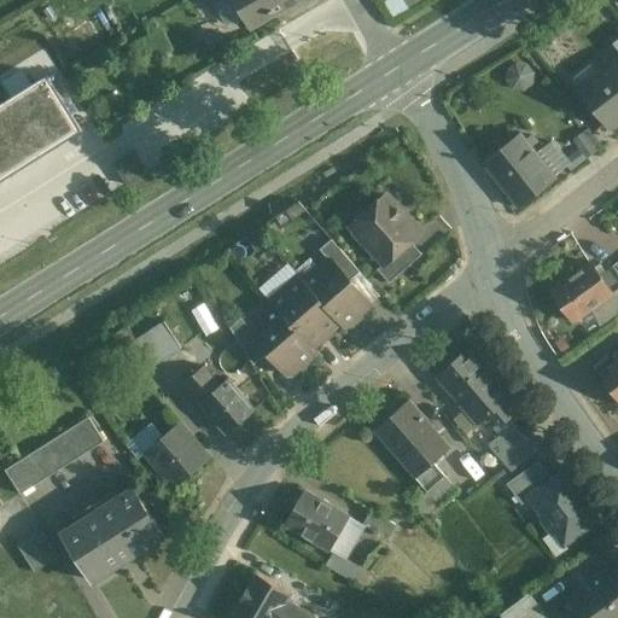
[(235,0),(252,28),(254,28),(252,25),(270,15),(272,17),(277,15),(275,12),(285,6),(286,9),(301,0),(235,0)]
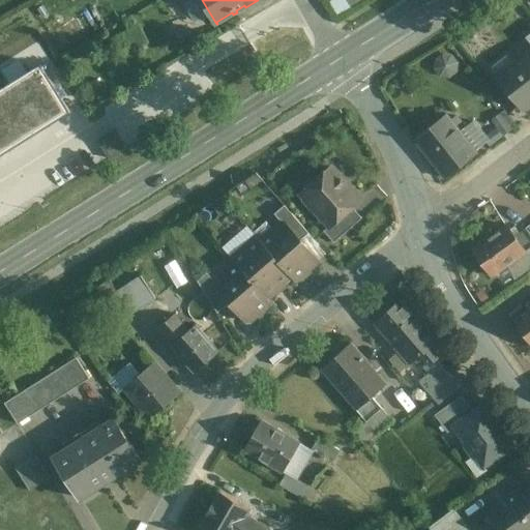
[(330,0),(337,12),(359,0),(330,0)]
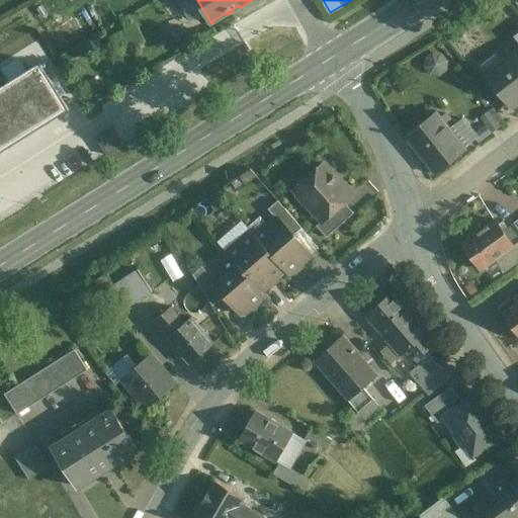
[(446,53),(426,52),(425,72),(445,73),(446,53)]
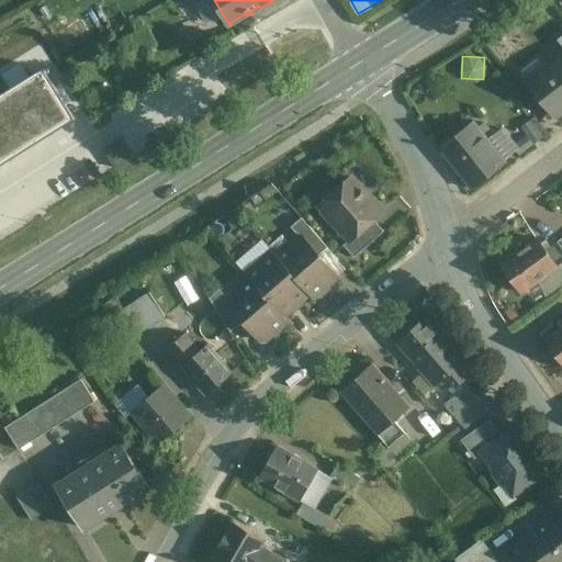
[(561,58),(528,85),(552,117),(561,110),(561,58)]
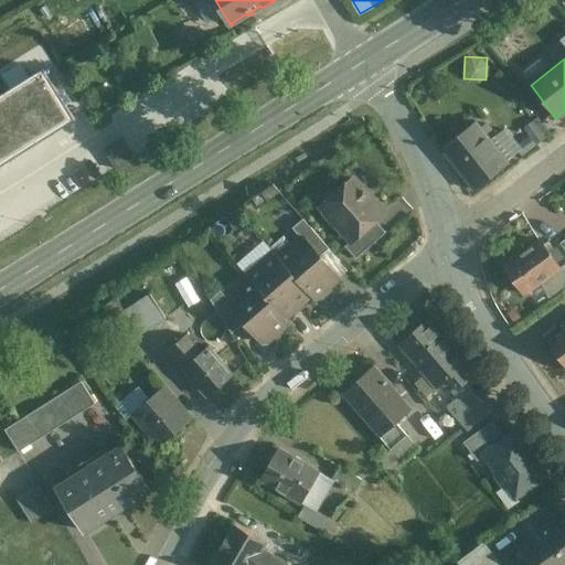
[(44,68),(0,96),(0,166),(76,118),(44,68)]
